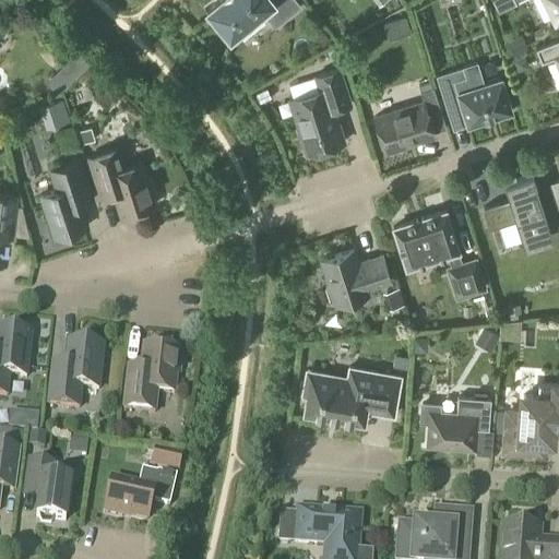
[(294,0),(218,0),(205,11),(229,39),(263,12),(275,26),(299,7),(294,0)]
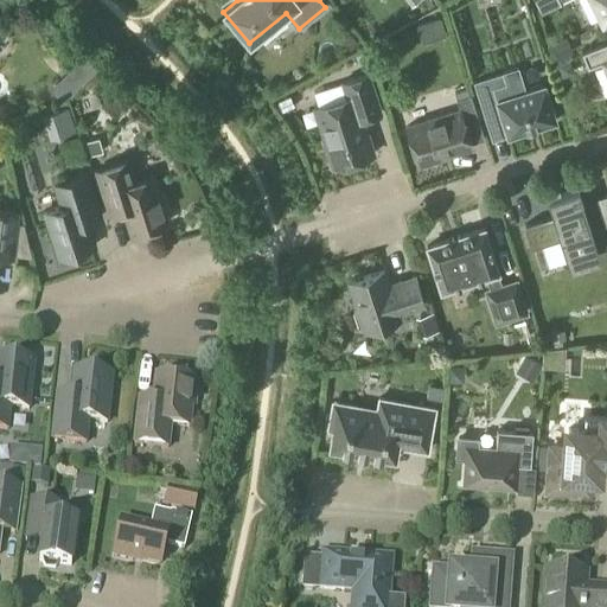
[(606,0),(557,0),(560,4),(567,0),(593,0),(604,19),(606,17),(606,0)]
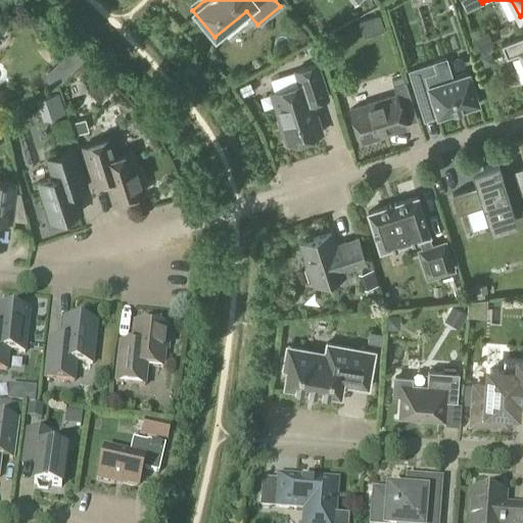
[(364,13),(367,27),(383,22),(380,10),(364,13)]
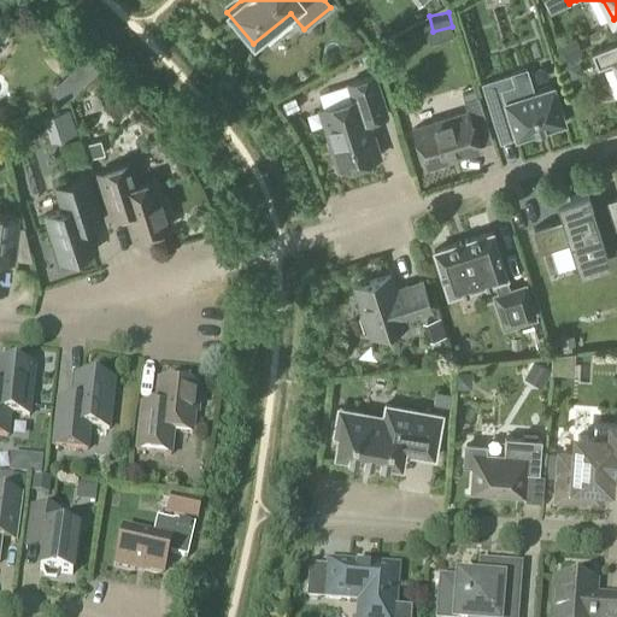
[(354,53),(364,45),(354,34),(346,41),(354,53)]
